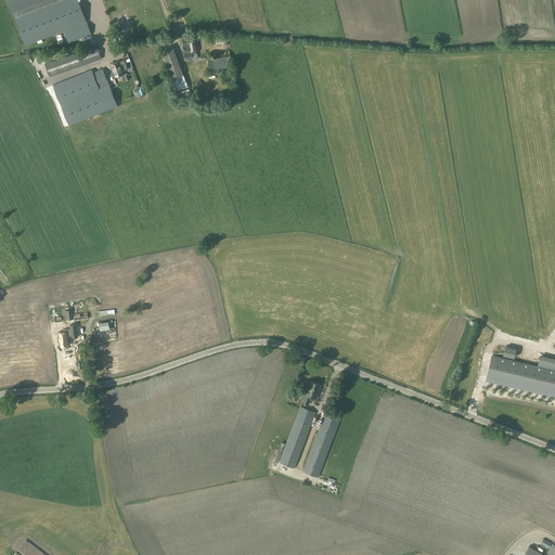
[(62,0),(8,0),(13,13),(15,18),(62,0)]
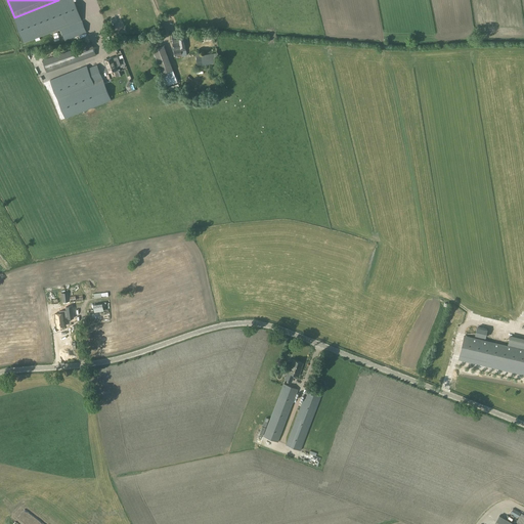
[(82,20),(73,0),(58,0),(14,17),(25,43),(82,20)]
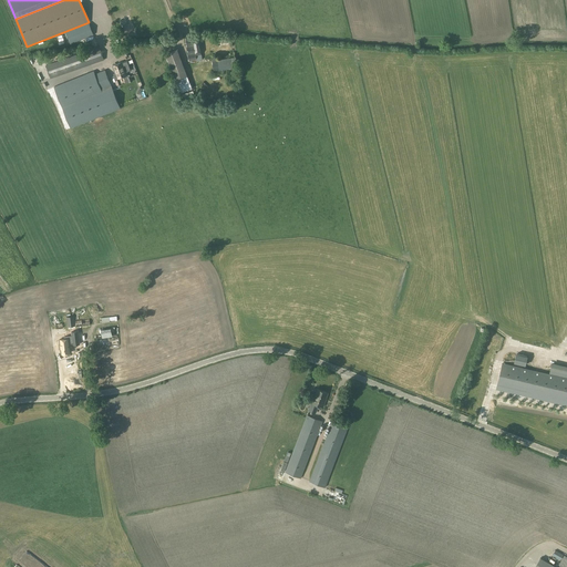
[(93,34),(89,23),(66,32),(71,43),(93,34)]
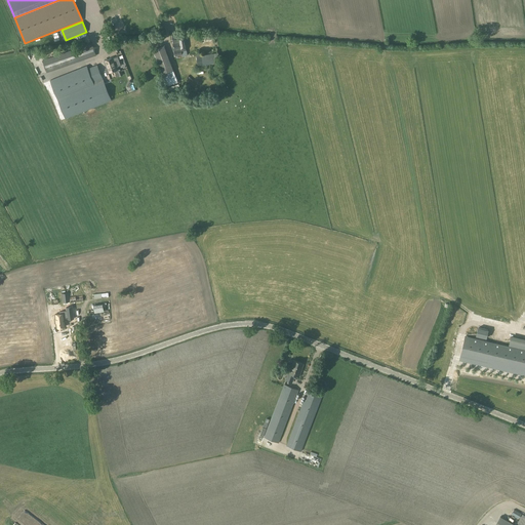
[(178,35),(171,36),(172,43),(180,42),(179,36),(178,35)]
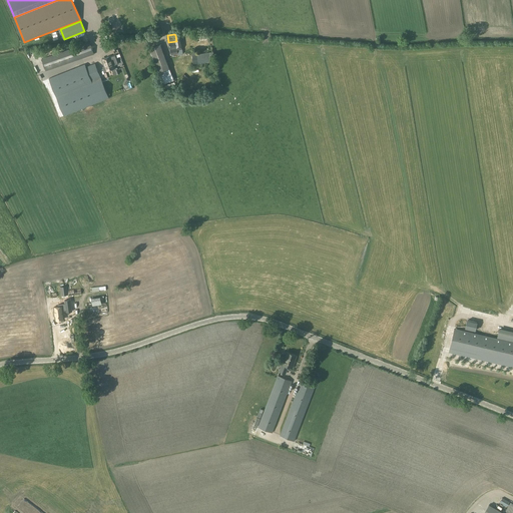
[(176,41),(168,42),(170,50),(177,49),(177,50),(181,49),(179,34),(175,35),(176,41)]
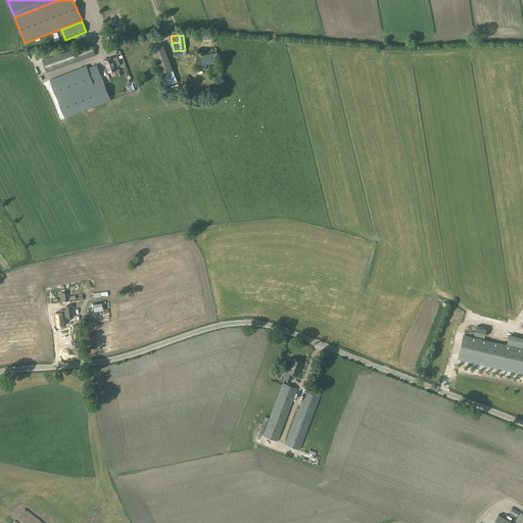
[(42,61),(46,74),(96,56),(91,44),(42,61)]
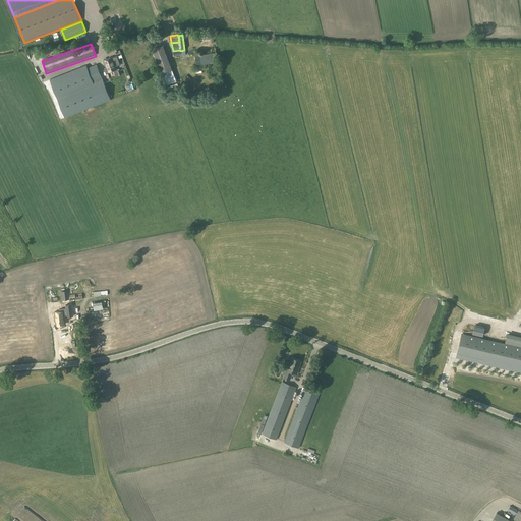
[(163,46),(153,49),(166,85),(176,81),(163,46)]
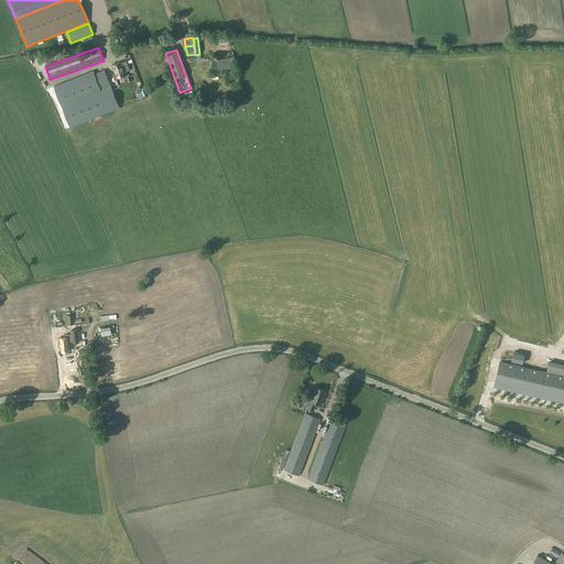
[(235,56),(210,61),(213,72),(236,68),(235,56)]
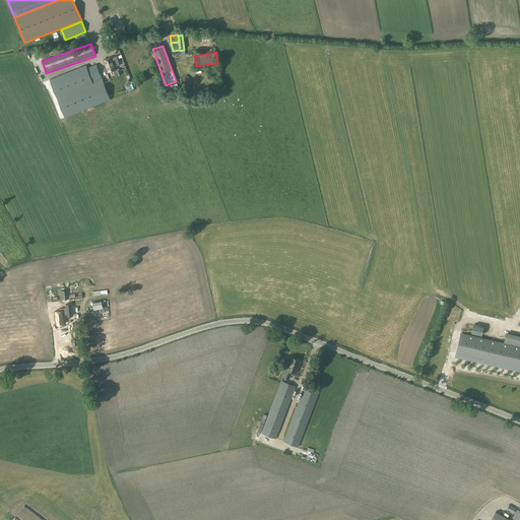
[(107,72),(117,69),(113,57),(103,61),(106,68),(105,68),(106,72),(107,72)]
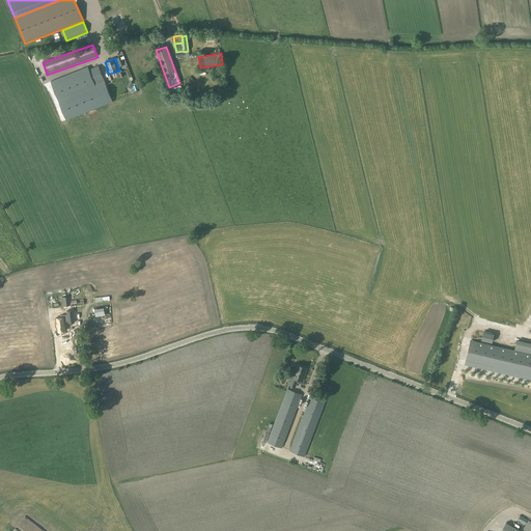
[(185,61),(178,63),(183,76),(189,73),(185,61)]
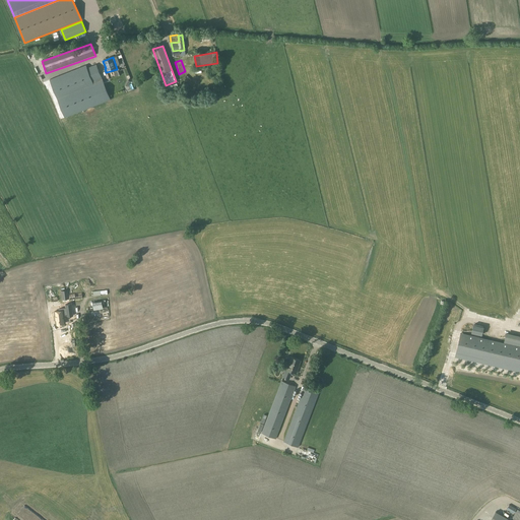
[(101,75),(96,64),(87,68),(85,65),(50,79),(65,118),(76,113),(110,100),(110,99),(101,75)]
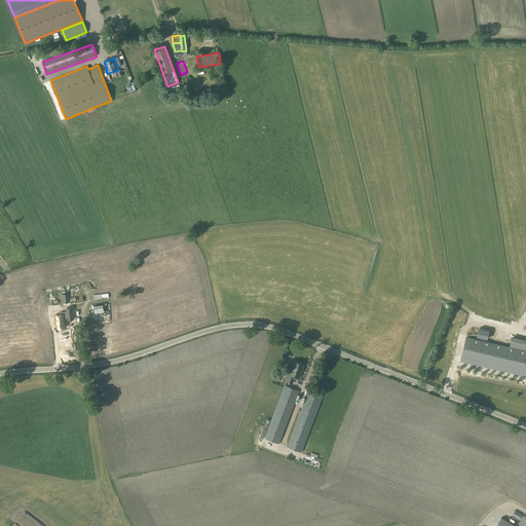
[(63,130),(75,125),(73,120),(68,123),(66,119),(59,122),(63,130)]
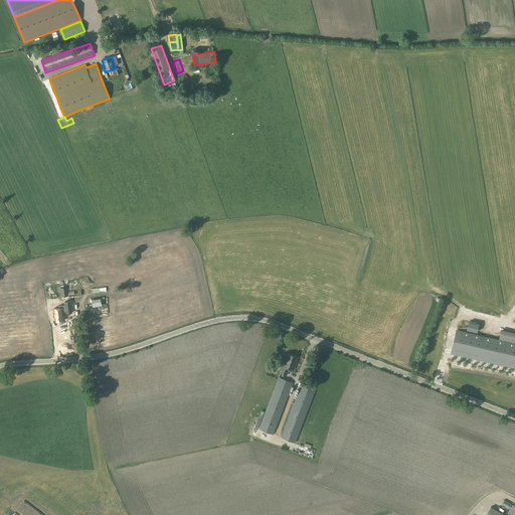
[(60,288),(61,300),(68,299),(68,292),(67,288),(60,288)]
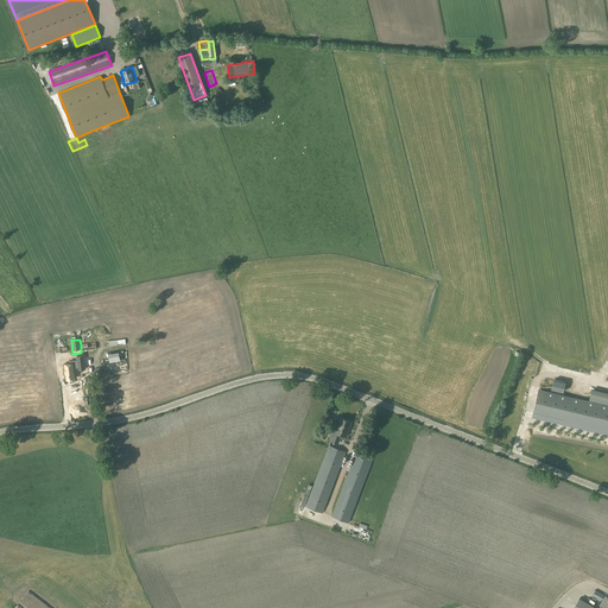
[(119,352),(108,353),(109,362),(121,361),(119,352)]
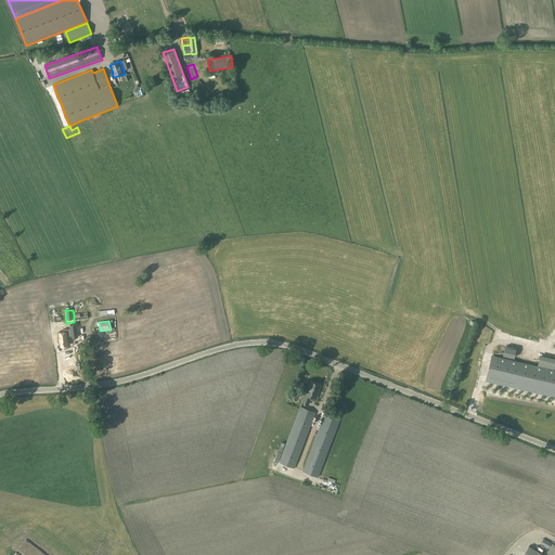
[(59,337),(57,337),(57,341),(59,341),(60,347),(69,345),(68,337),(72,336),(72,337),(78,336),(77,324),(69,324),(71,328),(63,330),(63,332),(57,333),(59,337)]
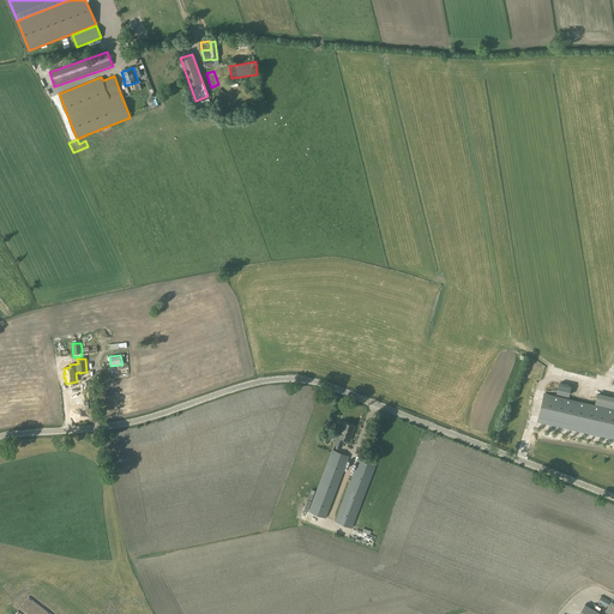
[(613,410),(543,395),(540,410),(539,417),(613,434),(613,410)]
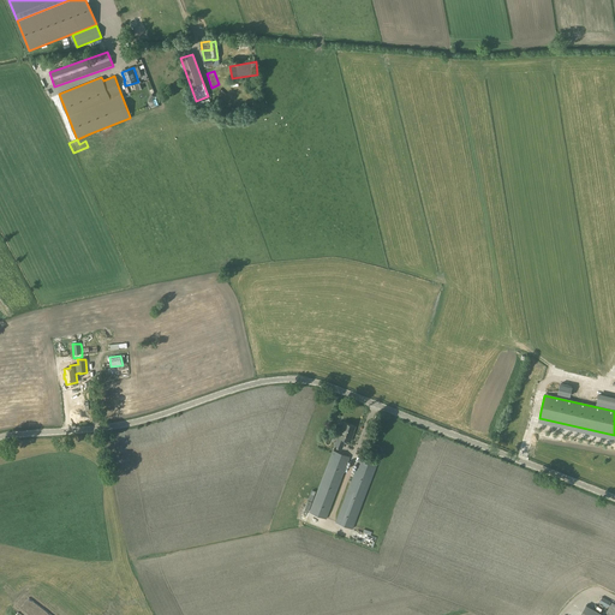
[(614,399),(596,395),(595,402),(614,406),(614,399)]
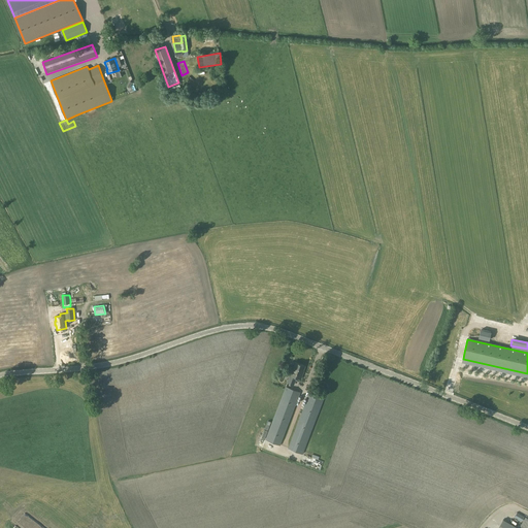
[(300,380),(301,380),(304,371),(303,370),(305,365),(295,362),(292,370),(291,370),(287,383),(294,386),(296,381),(299,382),(300,380)]
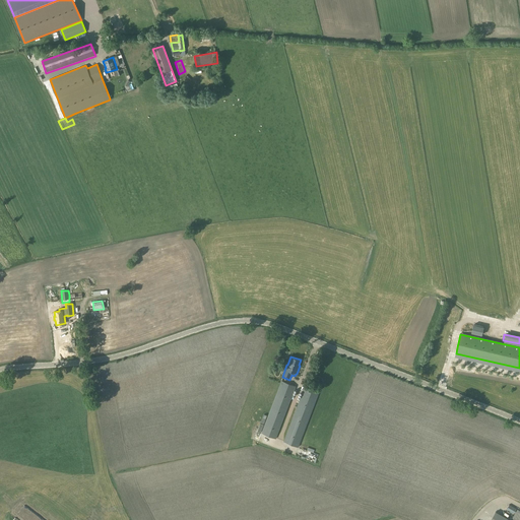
[(280,385),(261,434),(276,439),(297,387),(282,381),(281,382),(279,381),(278,384),(280,385)]
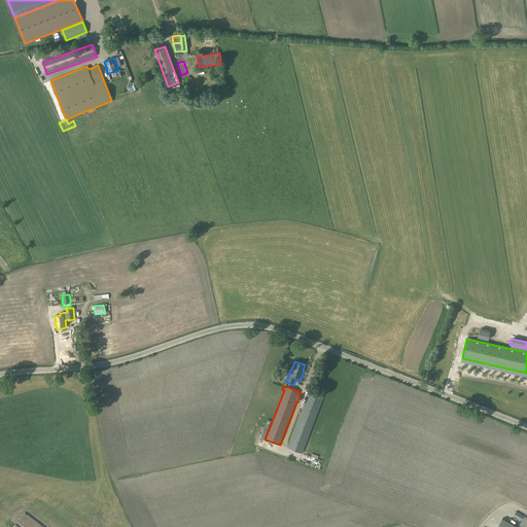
[(308,394),(287,448),(303,454),(323,400),(308,394)]
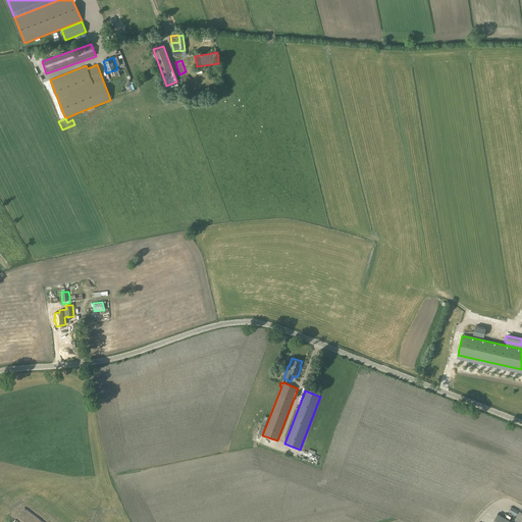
[(512,521),(498,514),(492,521),(521,521),(521,513),(520,512),(517,517),(514,521),(512,521)]
